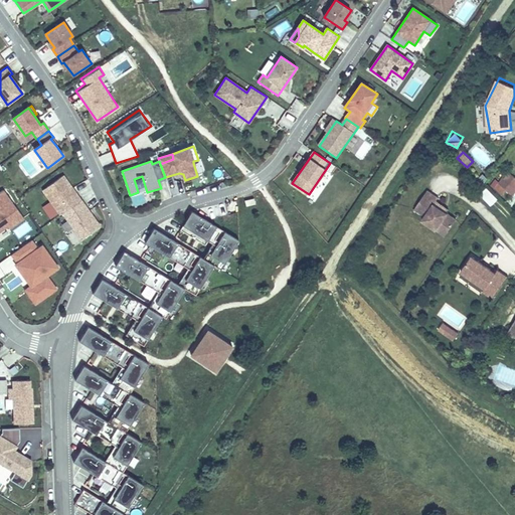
[(500,179),(506,171),(499,166),(494,174),(500,179)]
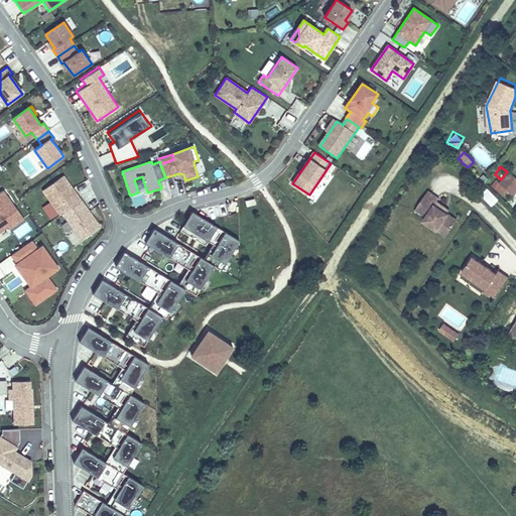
[(495,188),(503,195),(506,190),(513,197),(515,192),(515,177),(508,171),(495,188)]
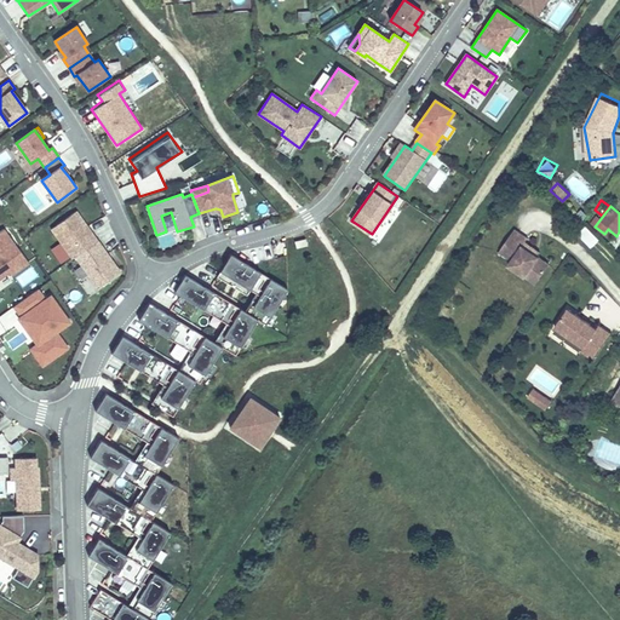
[(73,258),(75,257),(97,241),(75,212),(51,229),(73,258)]
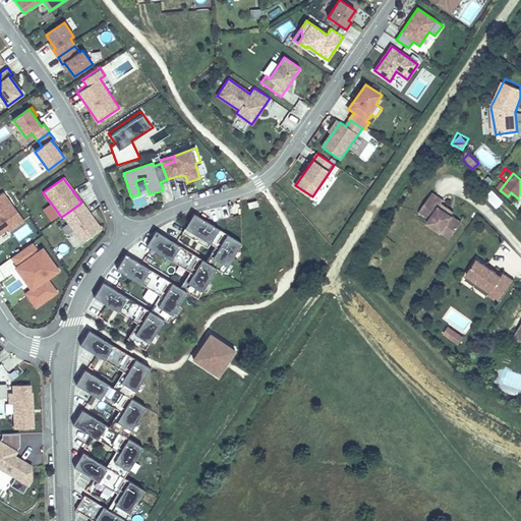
[(450,209),(446,206),(448,203),(440,196),(442,193),(430,186),(418,206),(428,213),(425,217),(449,232),(460,215),(450,209)]
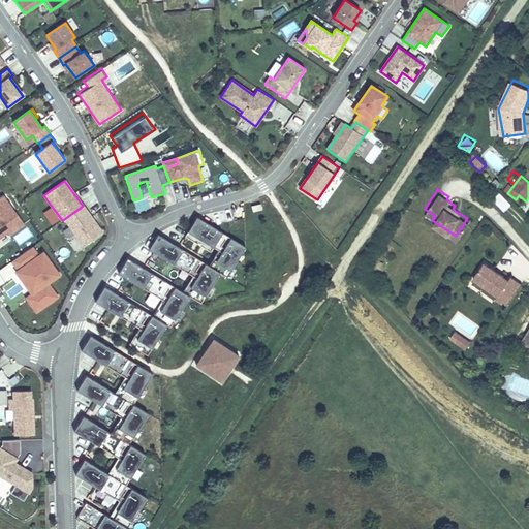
[(500,192),(492,199),(502,212),(510,205),(500,192)]
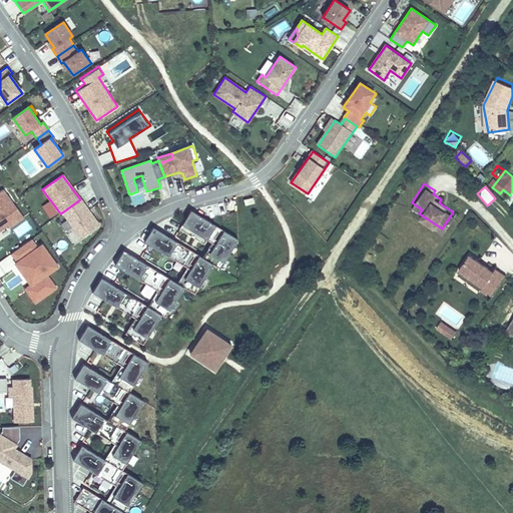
[(24,217),(2,187),(0,188),(0,229),(7,225),(9,228),(24,217)]
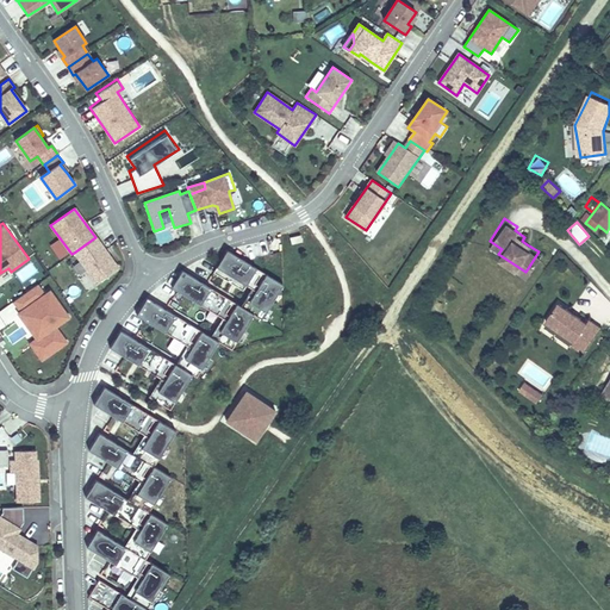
[(302,236),(290,238),(291,247),(303,244),(302,236)]
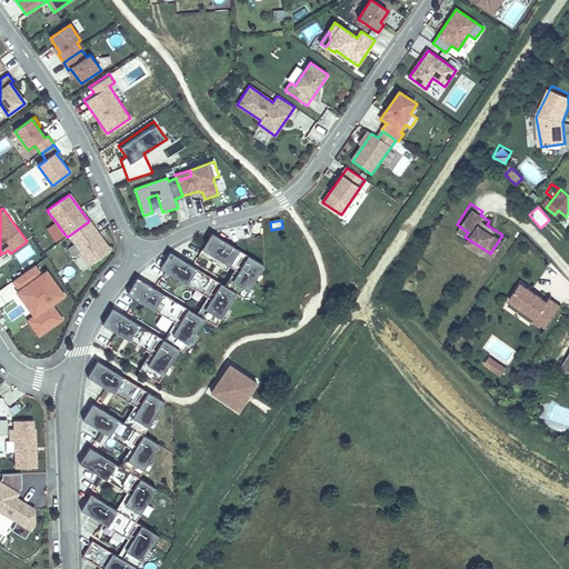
[(110,250),(89,221),(69,236),(90,265),(110,250)]
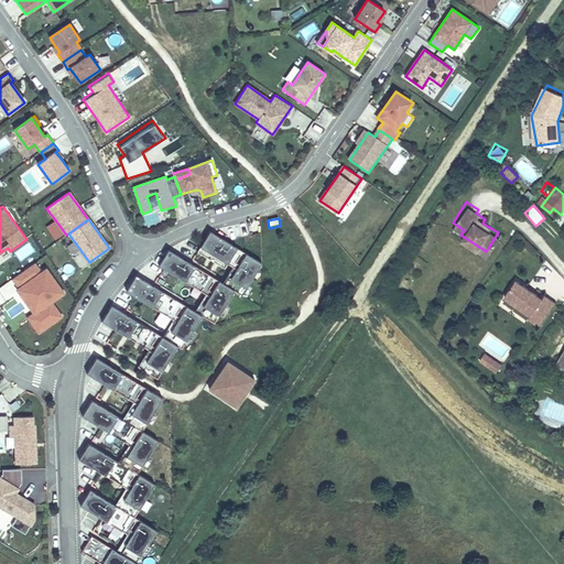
[(142,369),(158,379),(177,346),(182,349),(202,316),(215,324),(235,291),(242,295),(261,263),(209,231),(199,248),(232,268),(236,270),(226,285),(223,283),(167,250),(159,266),(205,294),(209,297),(198,314),(194,312),(136,275),(126,291),(172,320),(176,322),(165,339),(162,337),(110,306),(101,322),(149,351),(152,353),(142,369)]
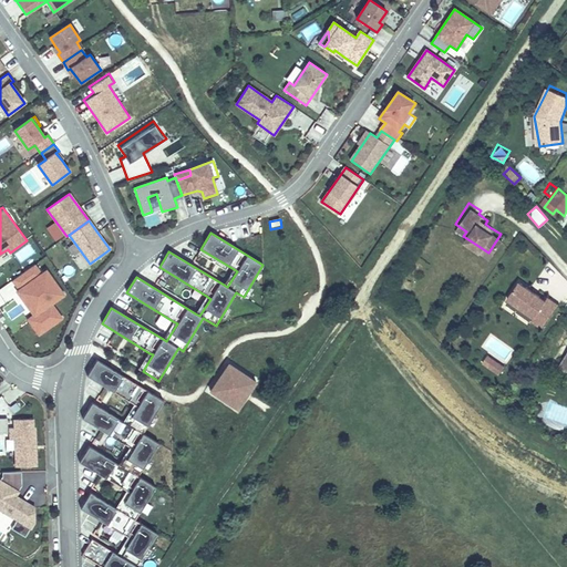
[(23,267),(42,254),(33,239),(13,253),(23,267)]
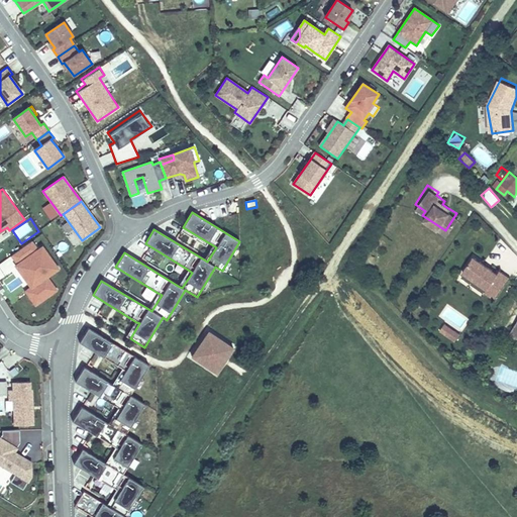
[(36,245),(31,239),(9,255),(15,263),(12,265),(28,286),(23,290),(35,307),(58,290),(47,277),(60,268),(42,243),(36,245)]
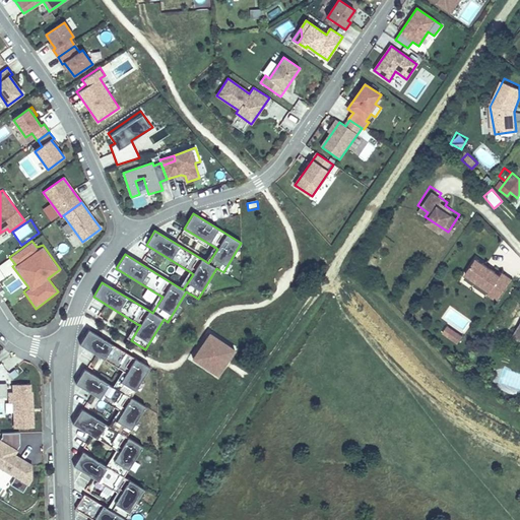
[(208,263),(217,249),(214,247),(205,261),(208,263)]
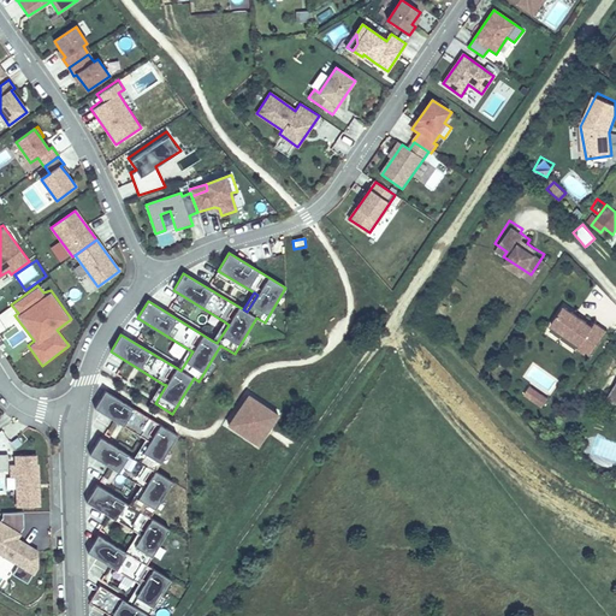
[(588,348),(605,321),(594,314),(592,318),(563,298),(550,317),(579,337),(576,341),(588,348)]
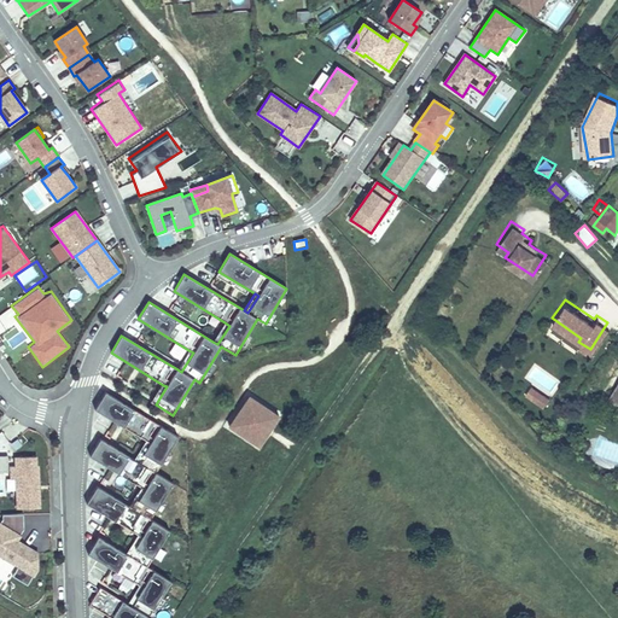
[(213,342),(217,344),(229,326),(225,322),(213,342)]
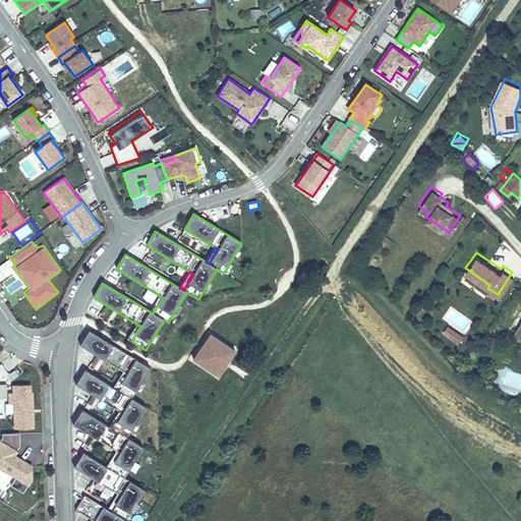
[(153,313),(163,297),(159,295),(150,311),(153,313)]
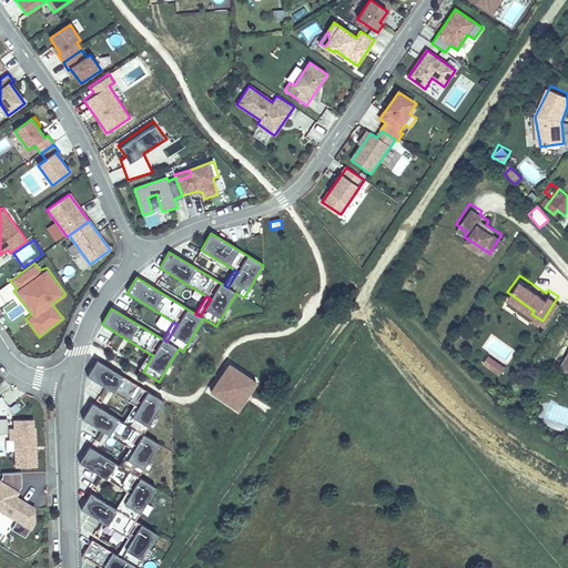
[(143,372),(153,355),(150,354),(140,371),(143,372)]
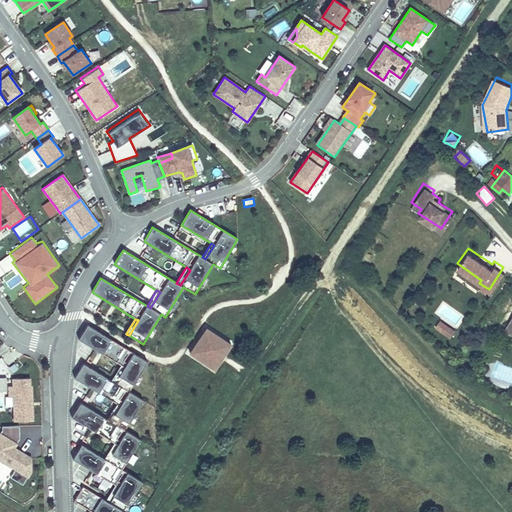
[(439,319),(433,327),(450,338),(455,330),(439,319)]
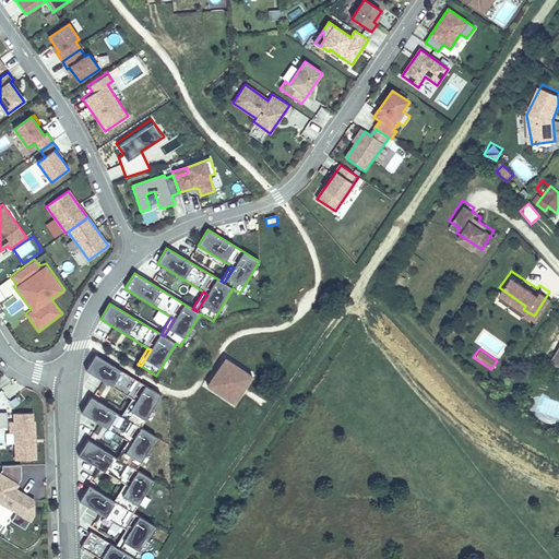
[(81,547),(99,558),(135,558),(134,558),(154,525),(133,512),(153,479),(137,470),(156,437),(141,427),(161,394),(95,355),(85,370),(132,399),(135,401),(125,418),(121,416),(91,397),(81,413),(127,442),(131,444),(120,461),(116,459),(87,440),(78,455),(123,485),(128,487),(117,503),(114,501),(88,486),(80,501),(129,533),(132,535),(122,551),(118,549),(91,532),(81,547)]
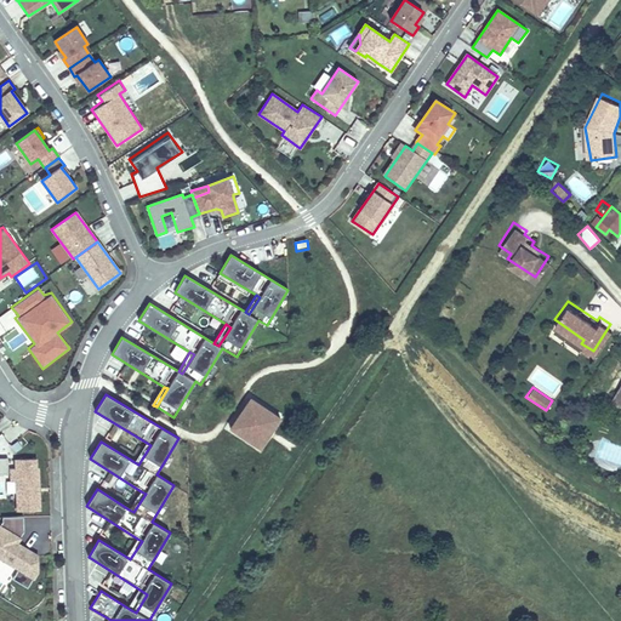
[(261,449),(279,421),(281,419),(250,398),(229,428),(261,449)]
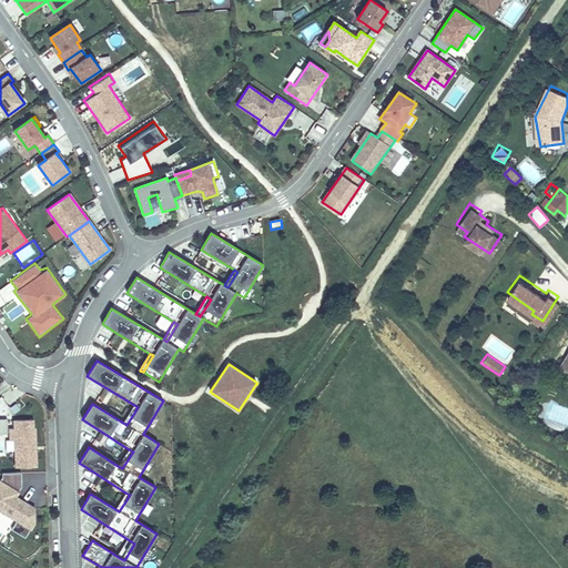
[(127,425),(138,407),(134,405),(123,423),(127,425)]
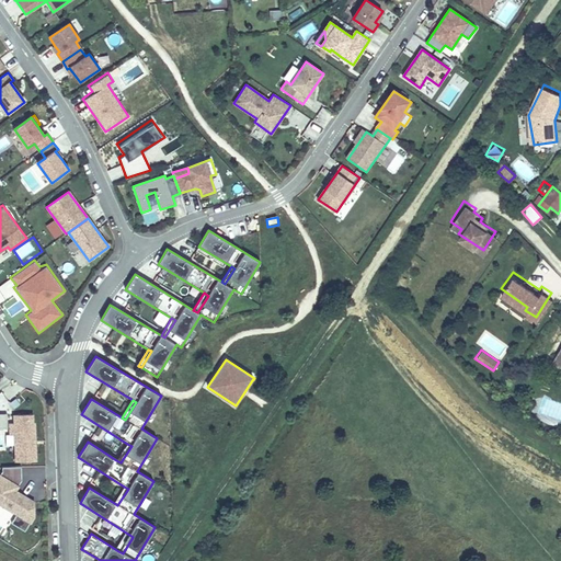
[(15,461),(36,460),(35,423),(33,423),(33,415),(13,415),(14,424),(10,424),(10,435),(14,435),(15,461)]
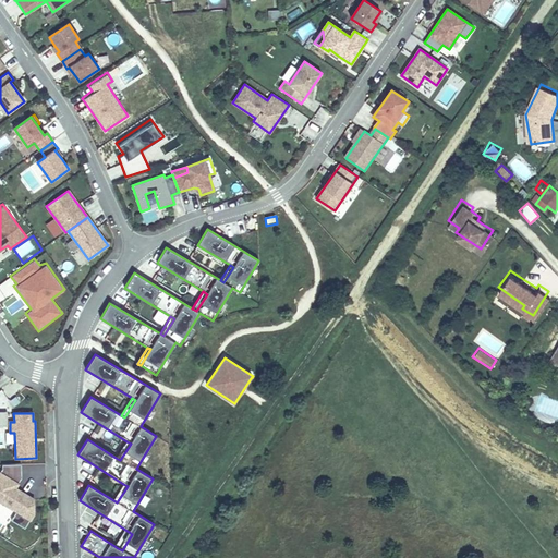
[(120,460),(131,444),(126,441),(116,458),(120,460)]
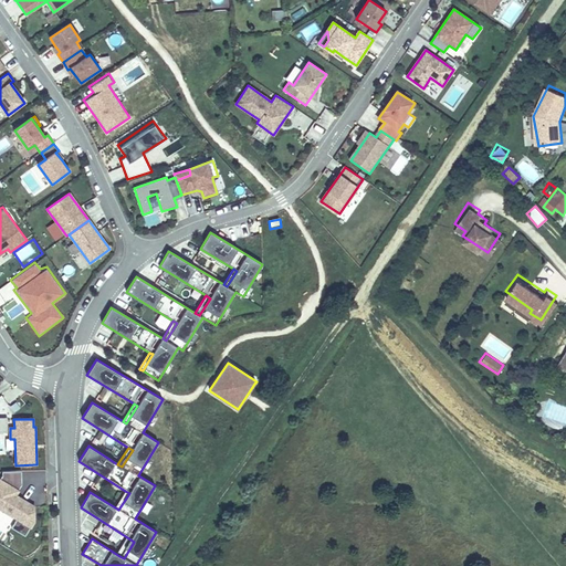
[(22,496),(29,484),(28,471),(10,471),(10,475),(4,483),(0,481),(0,512),(4,506),(24,519),(19,527),(32,535),(41,522),(41,514),(38,512),(41,507),(22,496)]
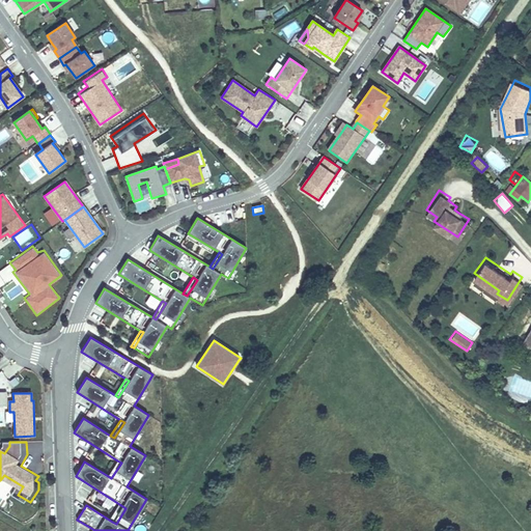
[(111,478),(121,463),(117,460),(108,476),(111,478)]
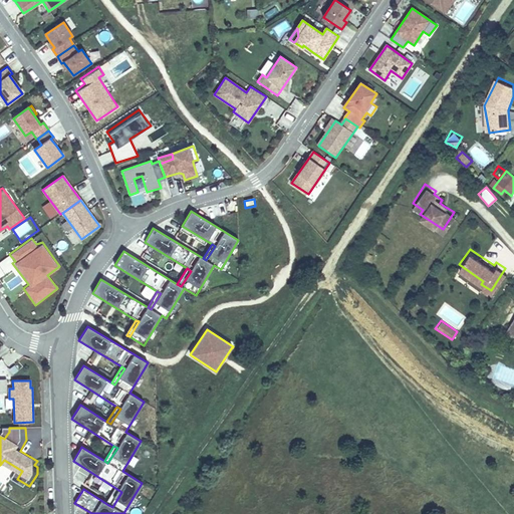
[(112,507),(121,492),(118,490),(108,505),(112,507)]
